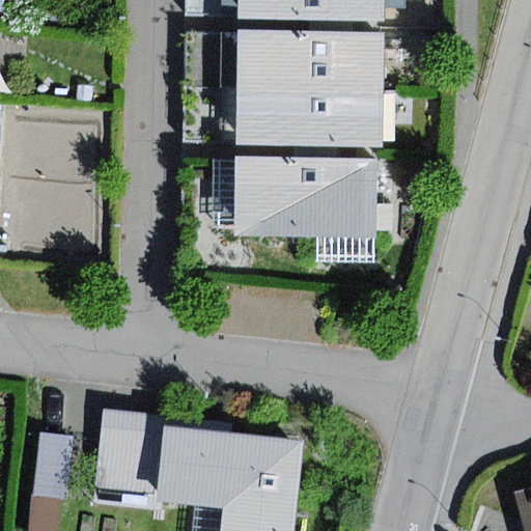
[(241,0),(241,19),(384,21),(385,7),(384,0),(241,0)]
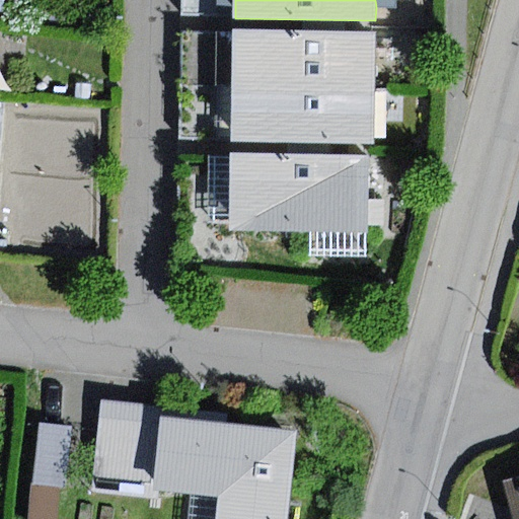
[(376,30),(233,31),(232,86),(375,88),(376,30)]
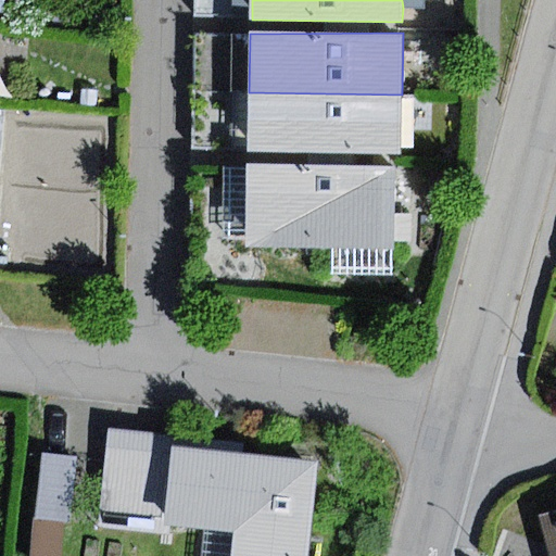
[(402,95),(249,92),(247,153),(401,155),(402,95)]
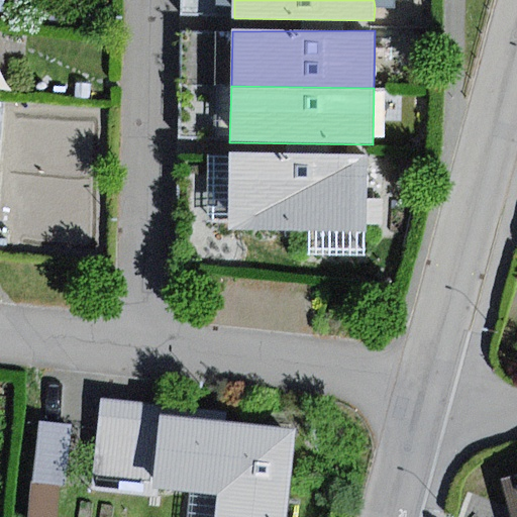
[(367,157),(230,154),(228,232),(309,234),(368,233),(367,157)]
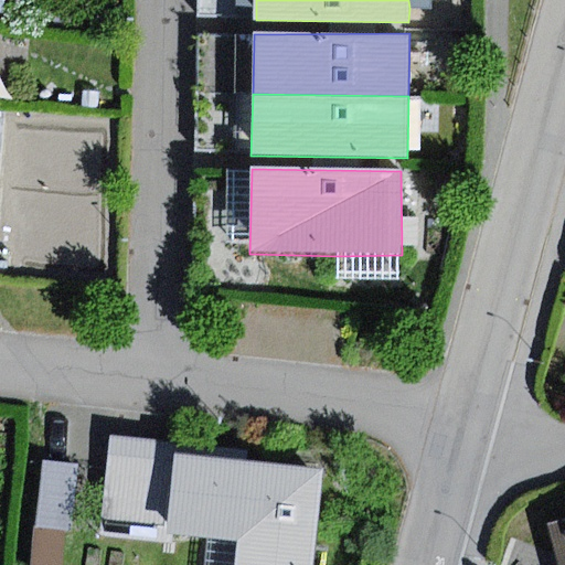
[(402,280),(402,255),(338,256),(338,280),(402,280)]
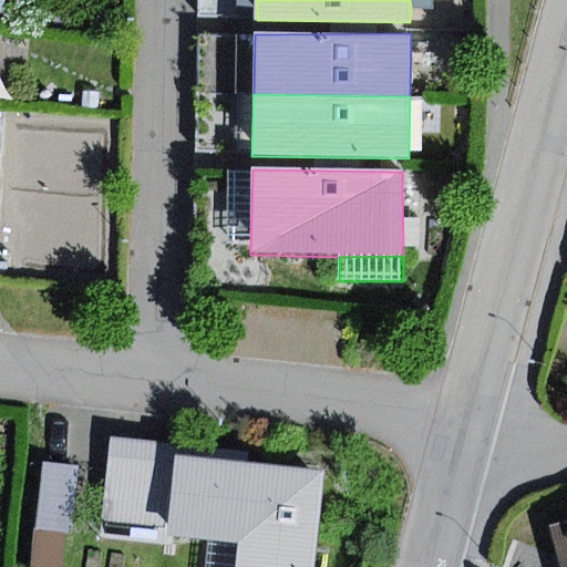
[(177,445),(112,439),(104,516),(168,523),(175,456),(177,445)]
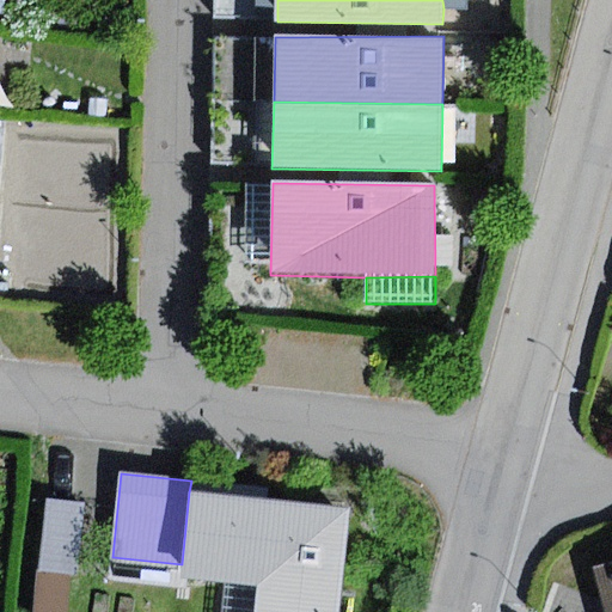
[(338,611),(350,510),(189,493),(182,564),(179,580),(225,585),(258,588),(255,611),(338,611)]
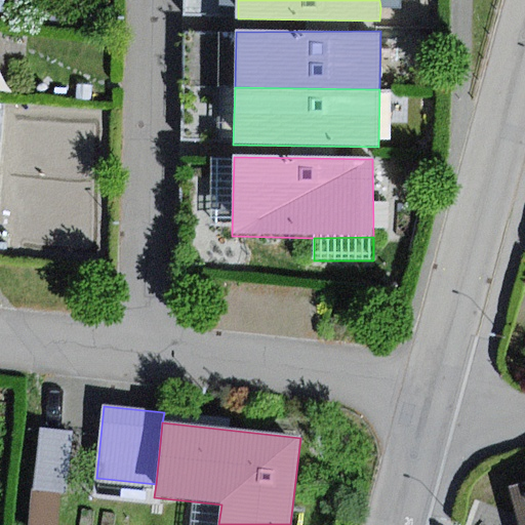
[(74,433),(40,429),(33,487),(62,490),(67,491),(74,433)]
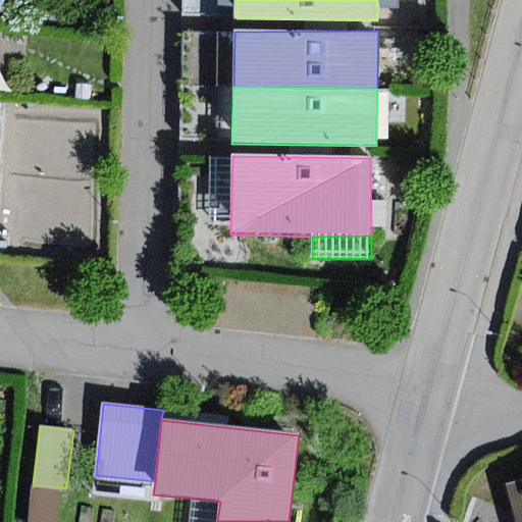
[(521,521),(521,481),(508,486),(517,521),(521,521)]
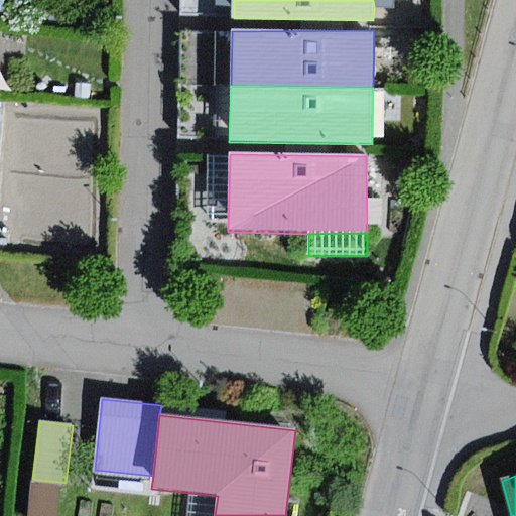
[(56,515),(60,482),(32,479),(28,515),(56,515)]
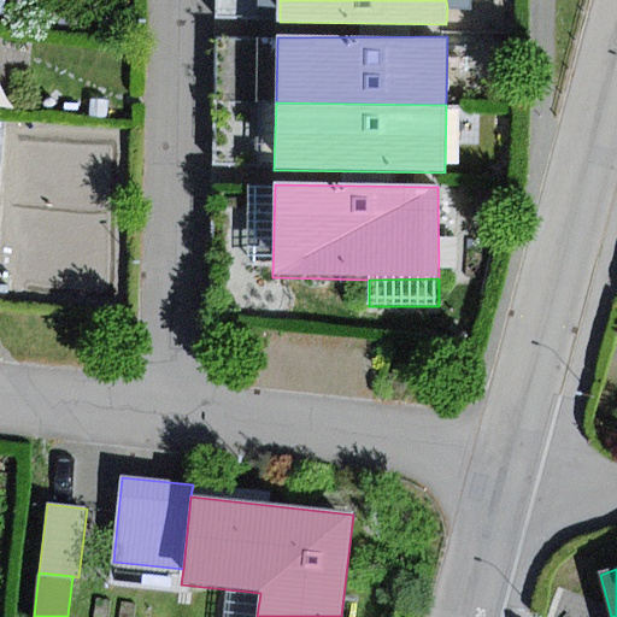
[(257,616),(260,593),(227,589),(223,616),(257,616)]
